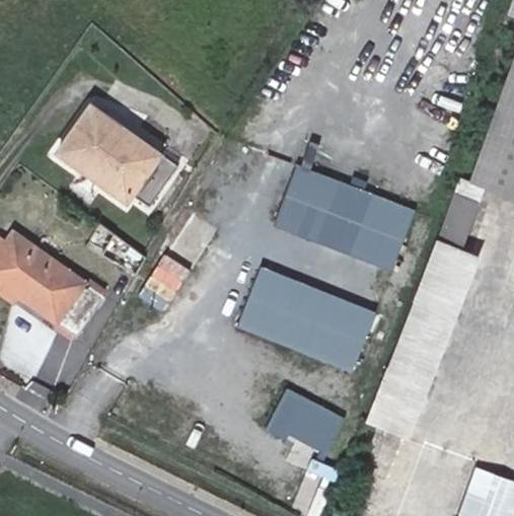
[(513,0),(510,0),(505,15),(513,18),(513,0)]
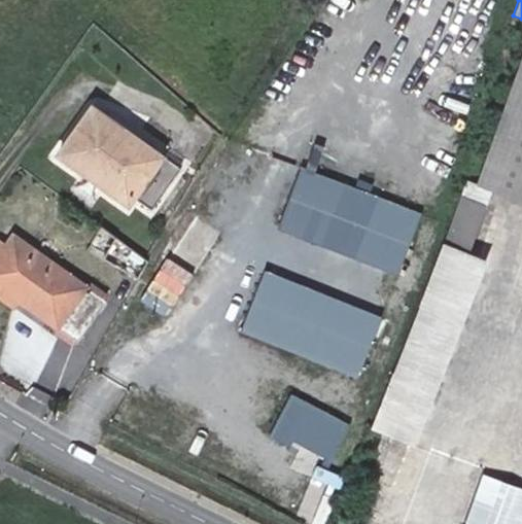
[(521,59),(477,186),(521,202),(521,59)]
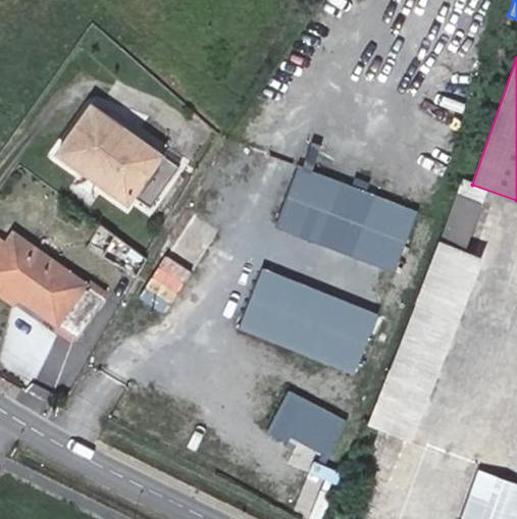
[(173,169),(87,106),(53,155),(122,205),(127,197),(145,210),(173,169)]
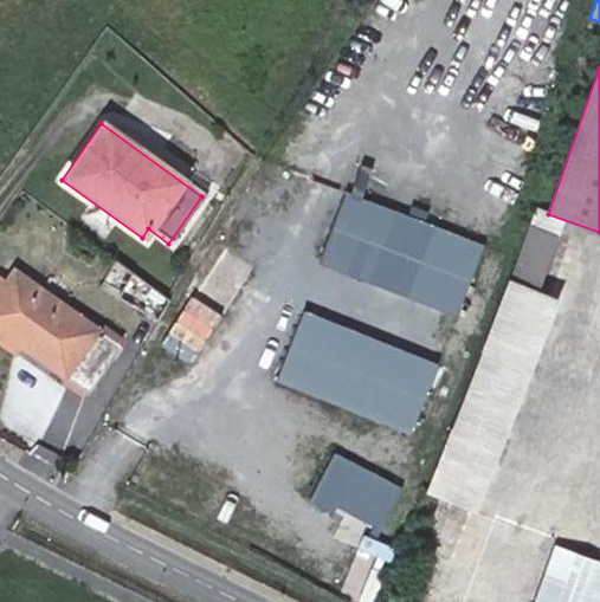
[(457,314),(482,241),(359,199),(367,173),(353,168),(318,266),(457,314)]
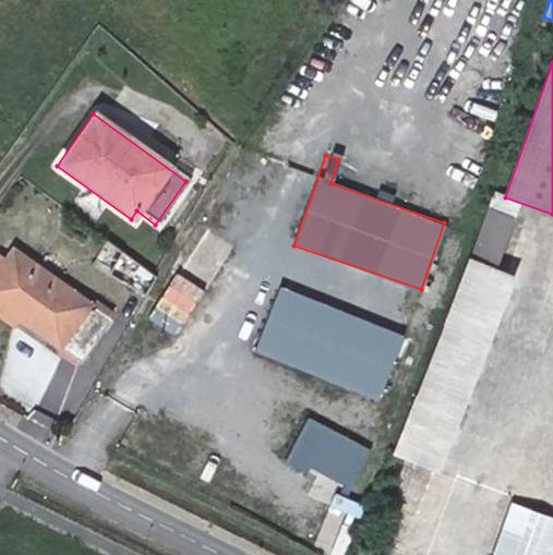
[(493,266),(511,221),(488,212),(470,256),(493,266)]
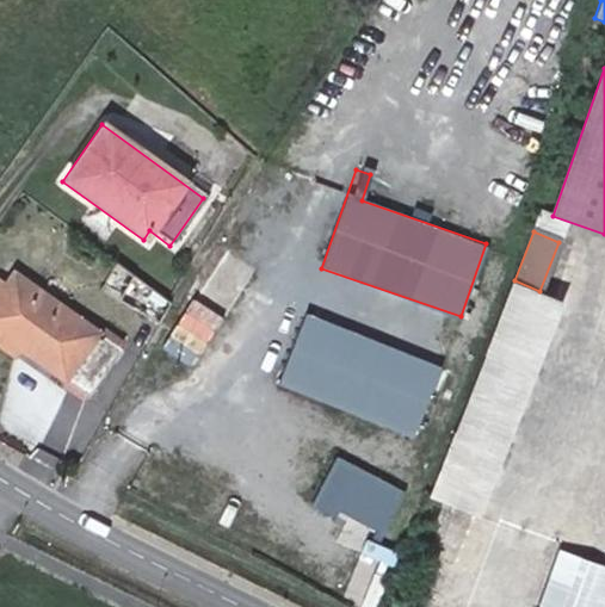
[(215,249),(167,352),(201,367),(247,265),(215,249)]
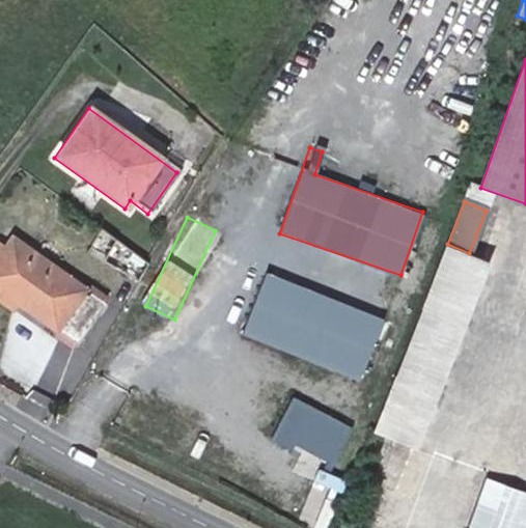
[(7,240),(3,245),(0,249),(0,283),(18,296),(12,303),(74,344),(101,306),(7,240)]
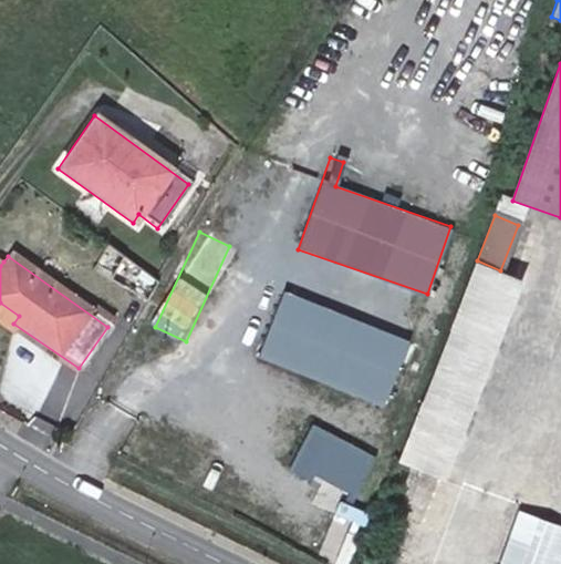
[(145,299),(155,285),(121,259),(111,274),(134,290),(145,299)]
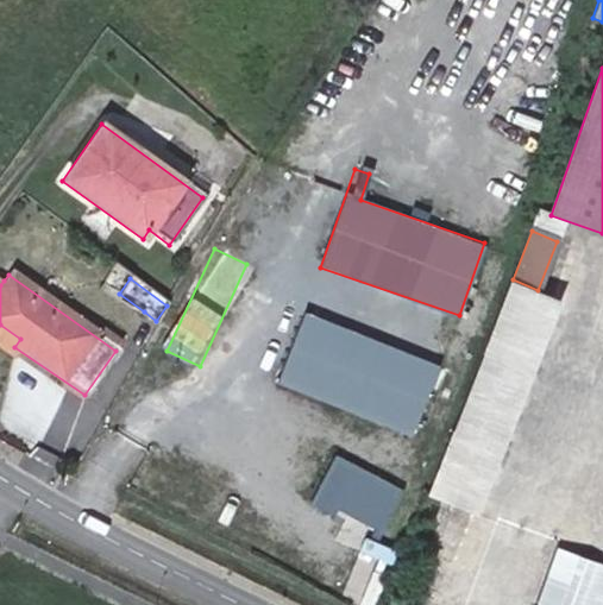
[(475,477),(540,303),(509,291),(441,462),(475,477)]
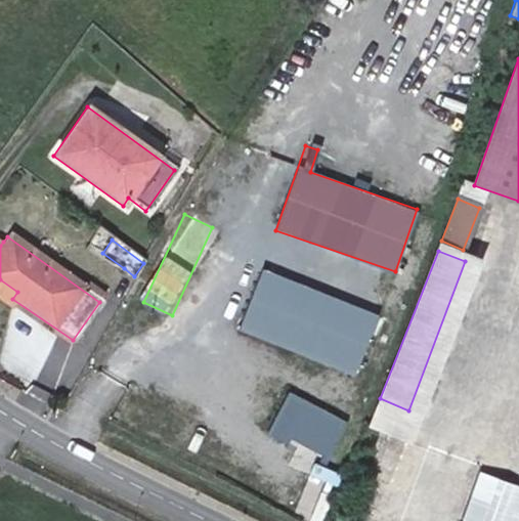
[(260,270),(238,334),(355,375),(378,311),(260,270)]
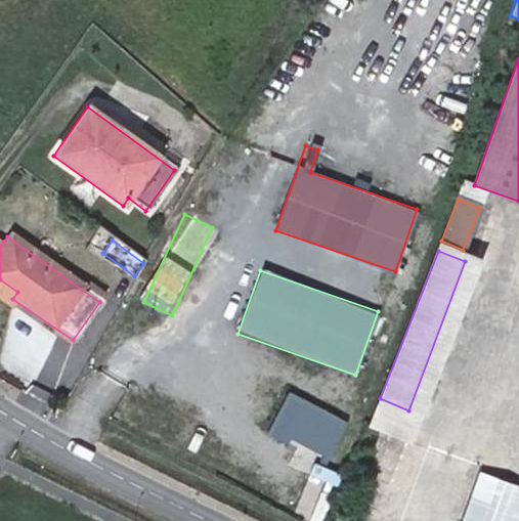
[(17,292),(0,279),(0,299),(8,305),(12,299),(17,292)]
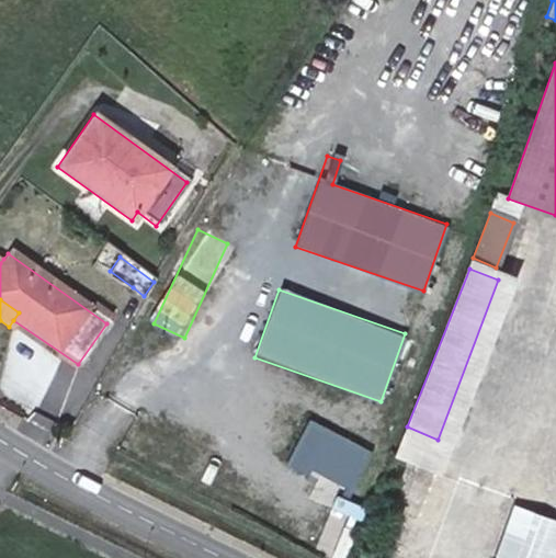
[(317,439),(311,451),(351,470),(356,458),(317,439)]
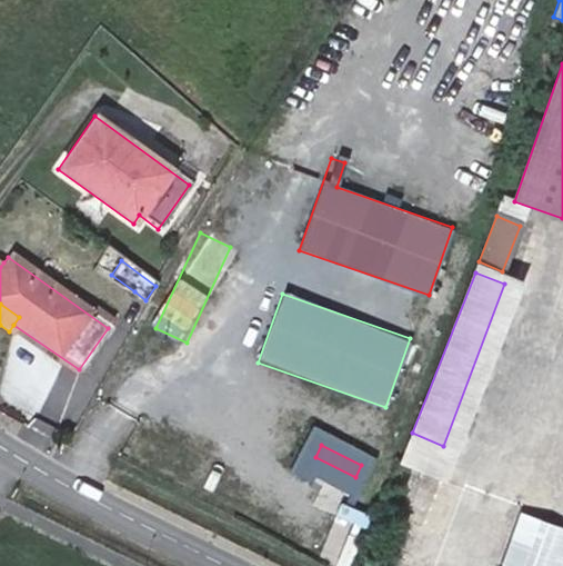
[(344,500),(355,477),(315,457),(303,480),(344,500)]
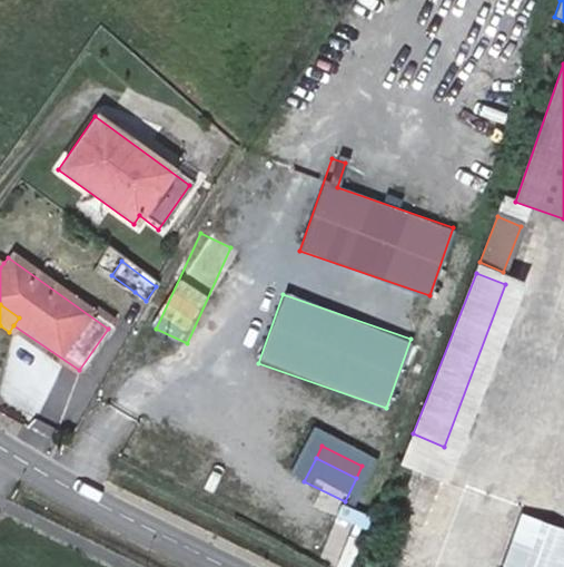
[(561,566),(563,558),(563,543),(518,527),(505,566),(561,566)]
